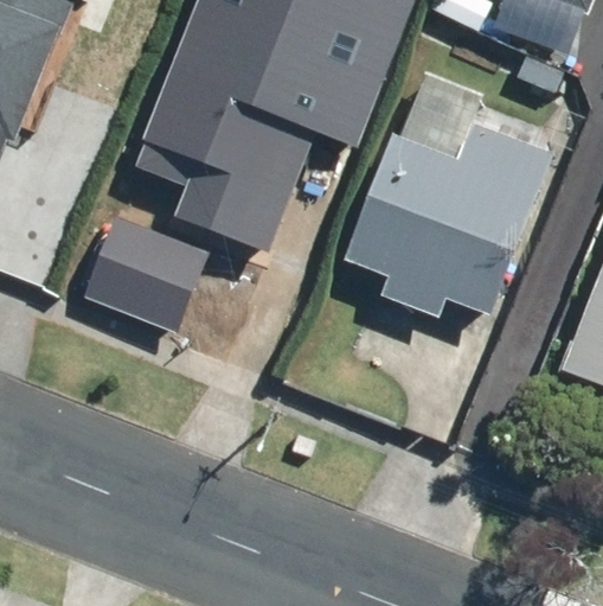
[(0,187),(63,14),(23,0),(0,0),(0,187)]
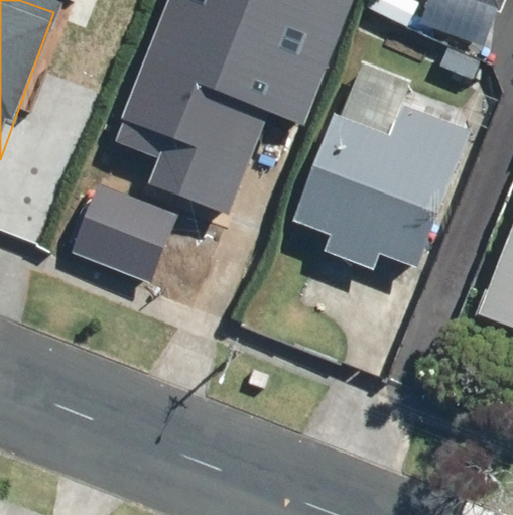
[(269,103),(301,116),(348,0),(166,0),(110,141),(154,158),(145,181),(225,214),(269,103)]
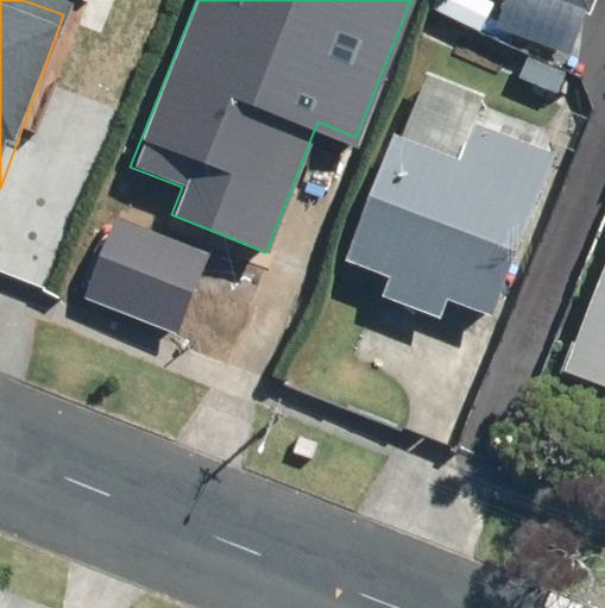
[(554,0),(591,14),(597,0),(554,0)]
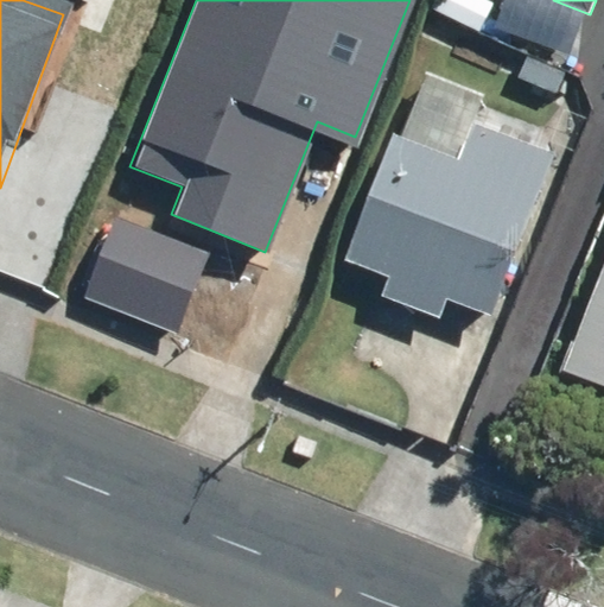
[(489,317),(552,150),(474,120),(458,159),(393,134),(345,260),(387,276),(380,295),(439,317),(445,301),(489,317)]
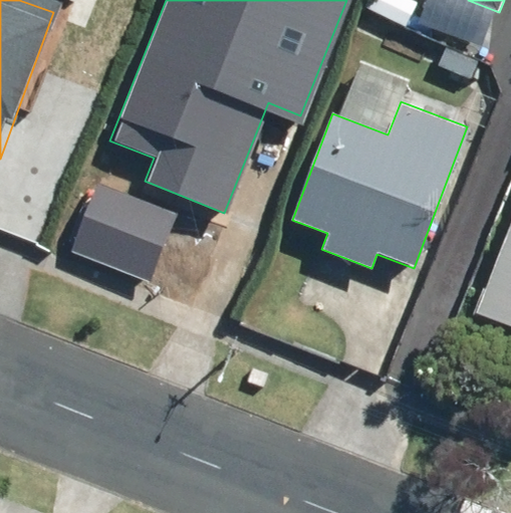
[(510,221),(475,313),(510,327),(510,221)]
